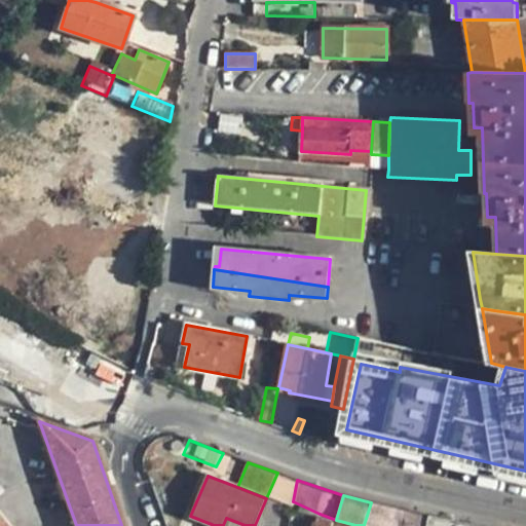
[(425,525),(428,515),(371,502),(364,525),(425,525)]
